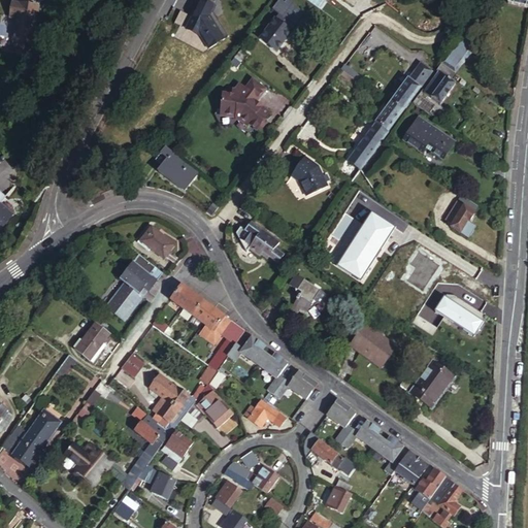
[(44,22),(47,10),(48,4),(28,0),(21,0),(19,14),(25,15),(22,36),(23,36),(20,50),(41,54),(44,39),(41,39),(44,26),(44,22)]
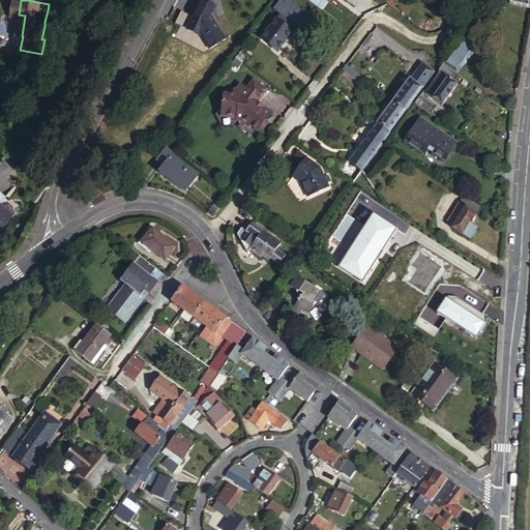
[(209,0),(200,0),(186,24),(203,33),(210,45),(230,33),(221,17),(216,20),(212,12),(217,4),(209,0)]
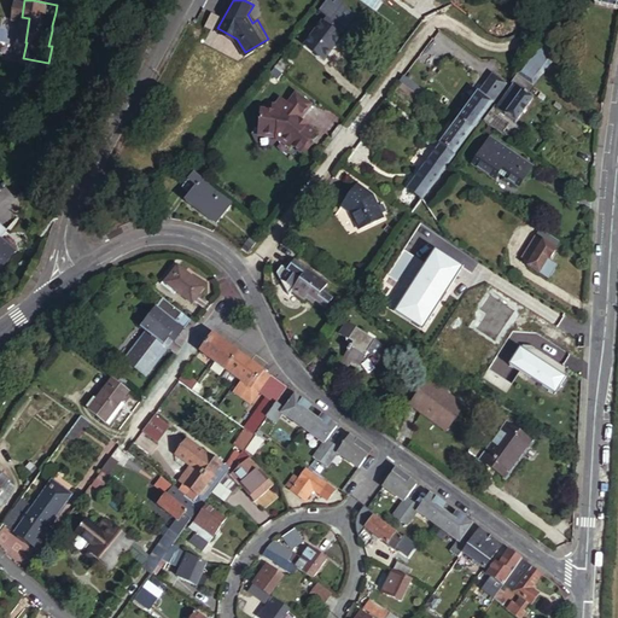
[(321,23),(339,36),(343,31),(345,33),(356,17),(339,0),(326,0),(318,12),(326,18),(321,23)]
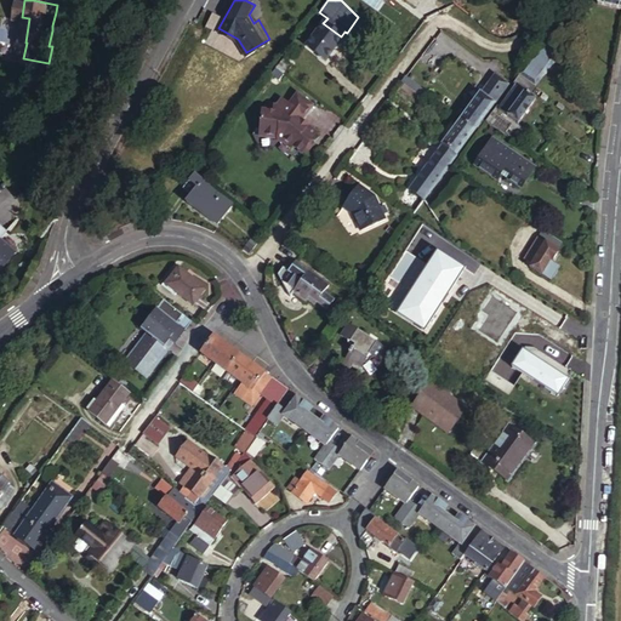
[(620,11),(620,0),(597,0),(598,1),(620,11)]
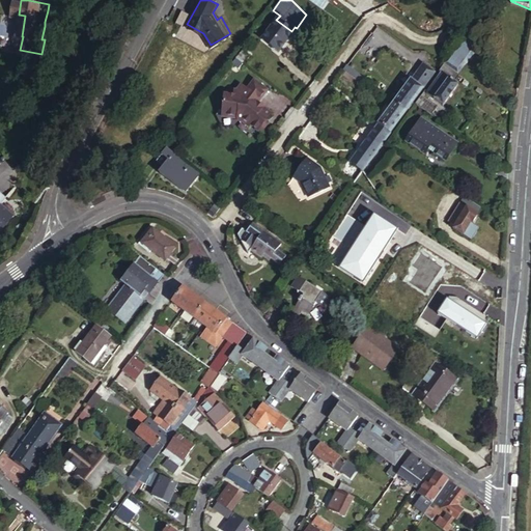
[(54,11),(48,10),(45,22),(52,24),(54,11)]
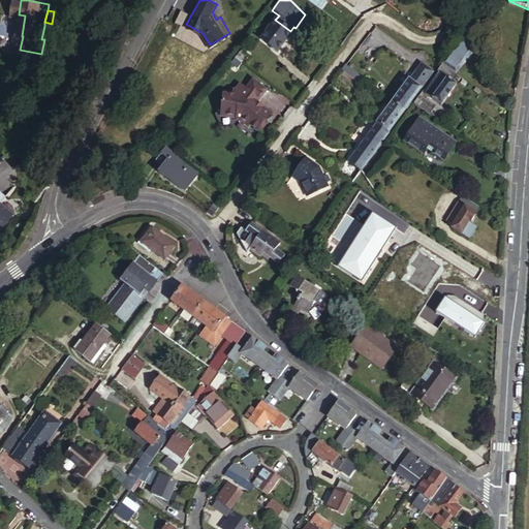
[(279,49),(291,32),(290,31),(275,20),(259,40),(273,50),(279,49)]
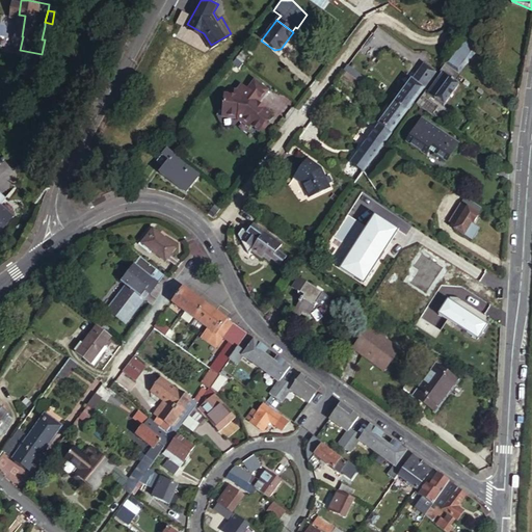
[(42,40),(45,40),(48,41),(51,28),(45,26),(42,40)]
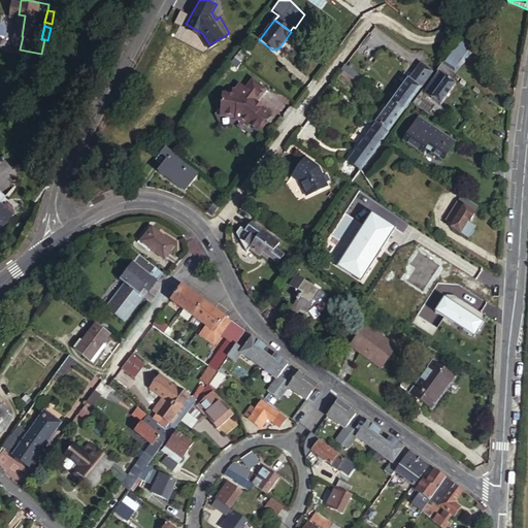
[(453,73),(480,39),(465,30),(438,64),(453,73)]
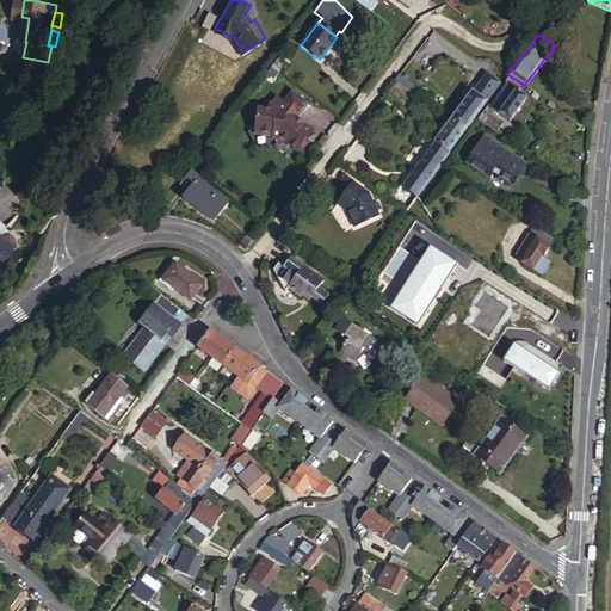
[(273,63),(279,69),(287,61),(279,55),(273,63)]
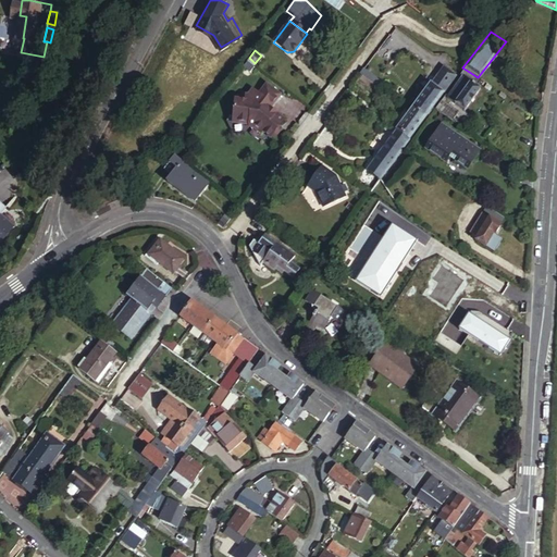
[(255,63),(249,58),(244,64),(250,70),(255,63)]
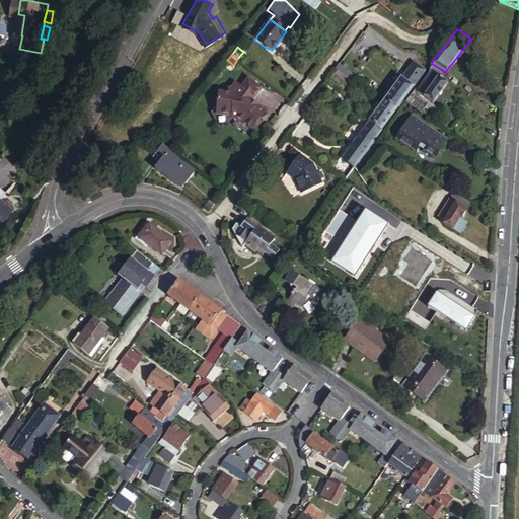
[(390,92),(402,100),(403,100),(425,69),(413,61),(390,92)]
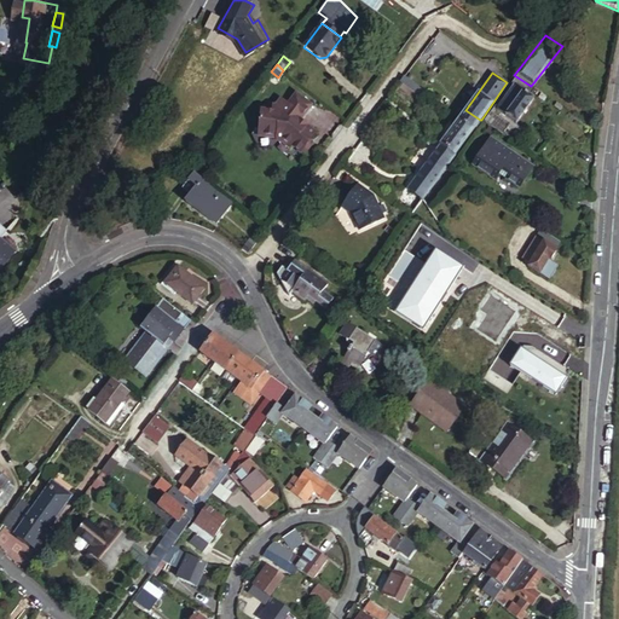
[(531,86),(514,75),(508,82),(513,86),(515,87),(527,96),(533,87),(531,86)]
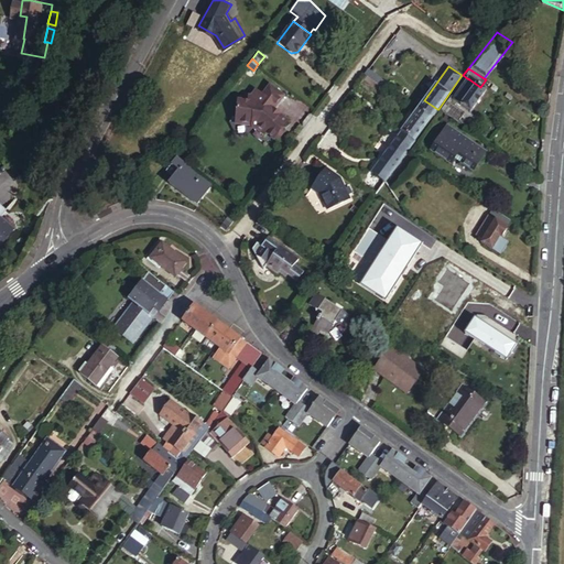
[(364,76),(354,89),(373,104),(383,90),(364,76)]
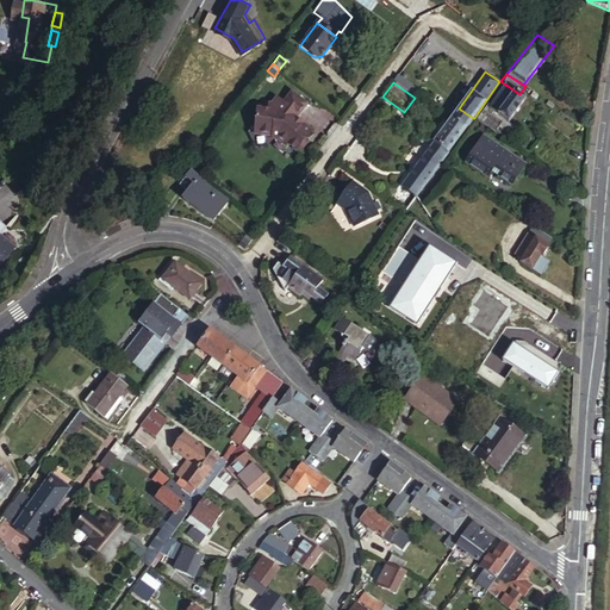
[(524,98),(520,94),(508,86),(503,94),(500,93),(489,109),(508,123),(524,98)]
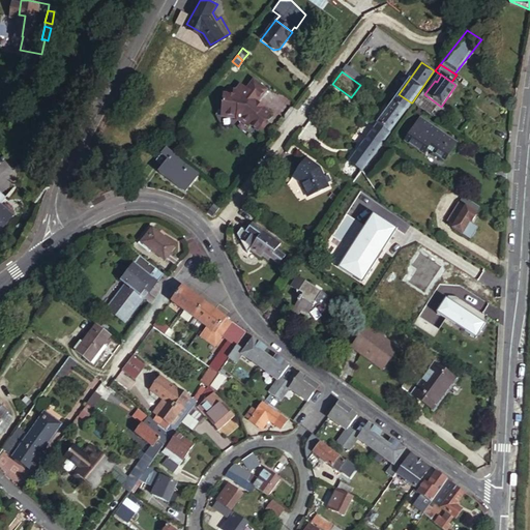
[(265,121),(271,114),(262,108),(261,109),(255,105),(257,102),(267,90),(254,80),(246,88),(240,83),(236,88),(233,88),(233,94),(224,93),(222,113),(225,114),(226,116),(234,118),(236,116),(242,117),(251,124),(249,125),(251,125),(258,131),(259,129),(263,129),(266,125),(265,121)]
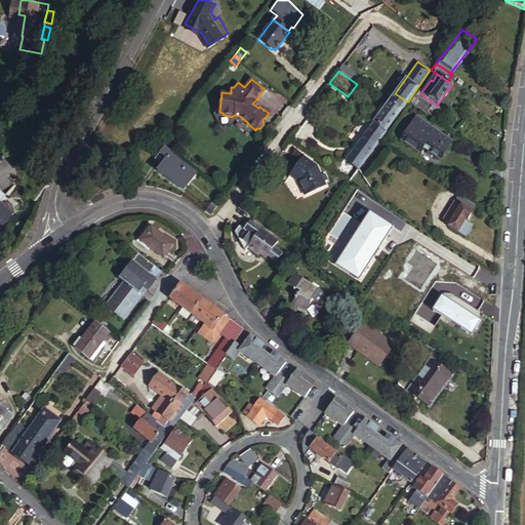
[(395,93),(390,99),(402,109),(407,102),(395,93)]
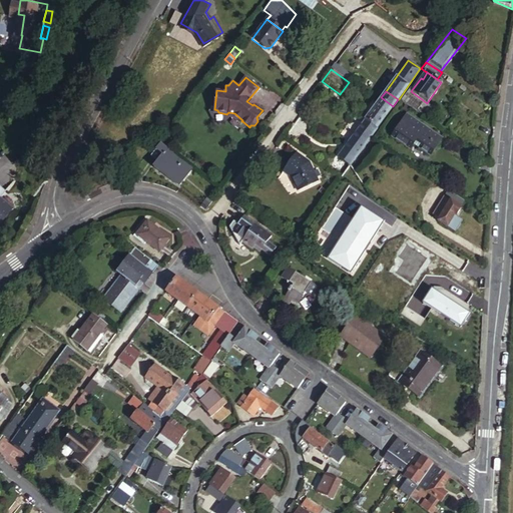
[(399,99),(415,110),(420,103),(404,92),(399,99)]
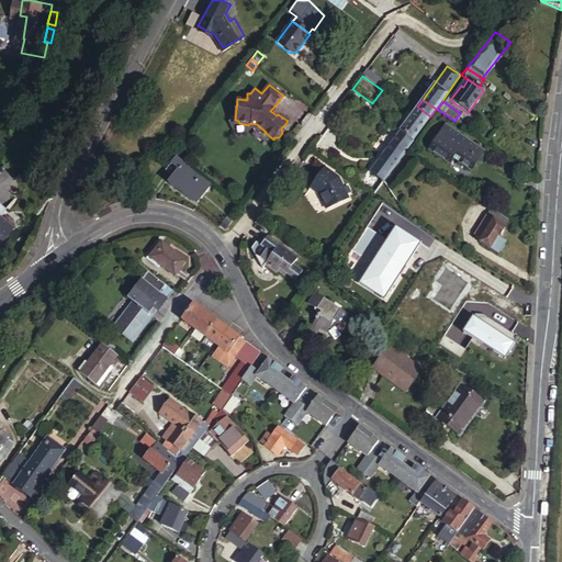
[(395,138),(407,148),(430,116),(417,107),(395,138)]
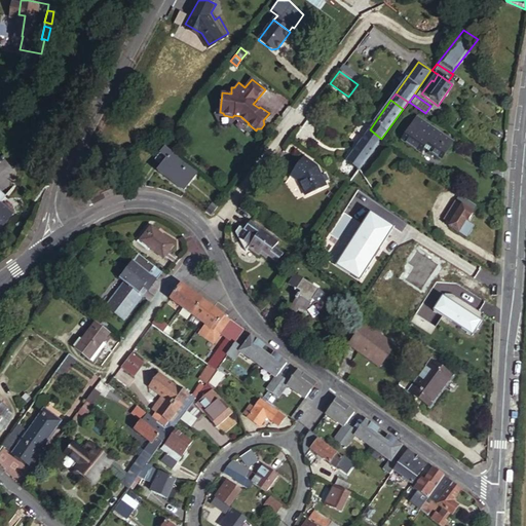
[(240,116),(234,115),(234,119),(238,120),(247,126),(249,124),(248,124),(249,123),(240,116)]
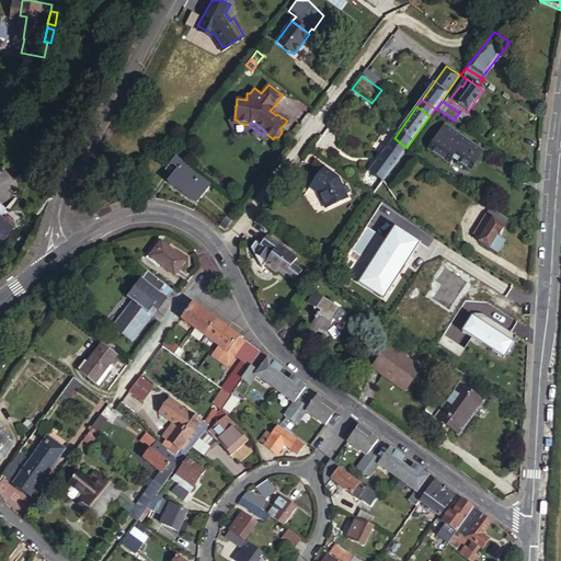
[(464,149),(469,141),(443,125),(425,149),(447,163),(451,159),(469,170),(477,158),(464,149)]
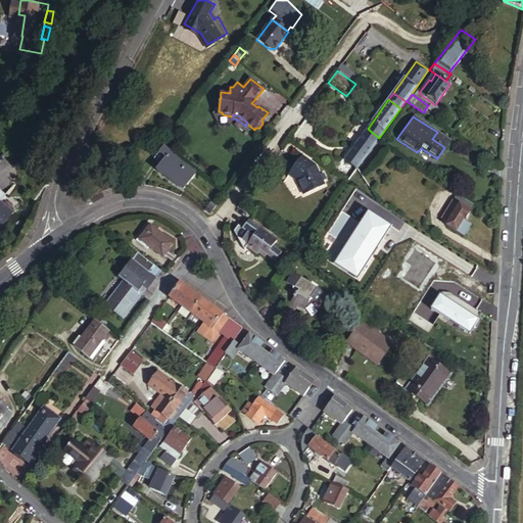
[(344,160),(354,168),(357,170),(379,138),(368,129),(363,135),(344,160)]
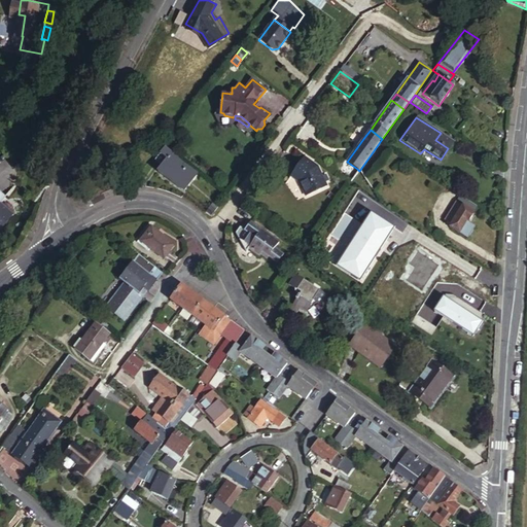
[(452,141),(441,133),(435,140),(448,148),(452,141)]
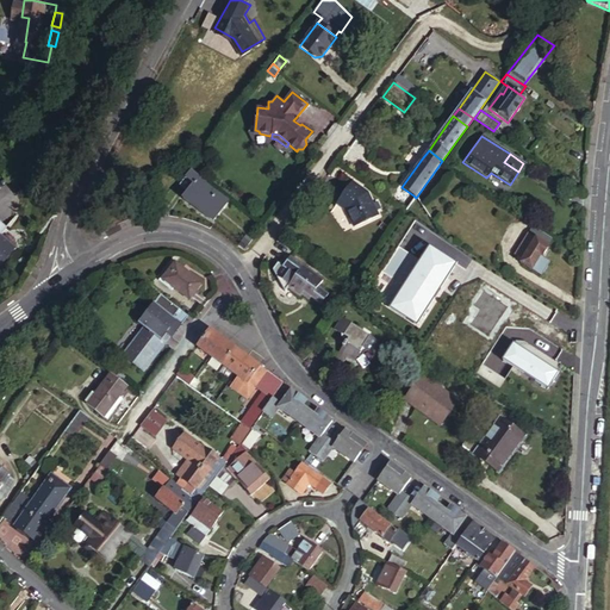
[(219,191),(192,168),(181,182),(190,188),(185,194),(204,210),(219,191)]
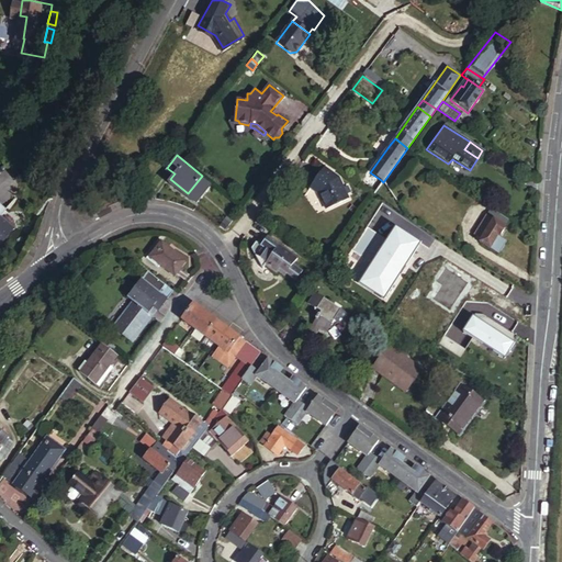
[(333,182),(335,179),(323,170),(321,173),(333,182)]
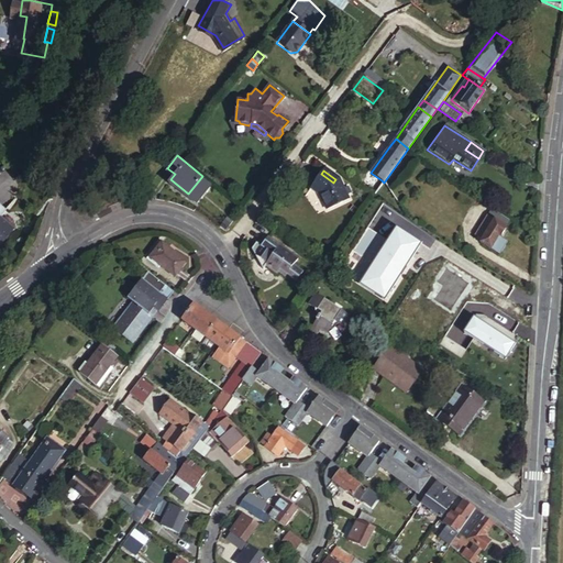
[(342,184),(335,179),(333,183),(321,174),(311,188),(321,194),(329,210),(350,200),(342,184)]
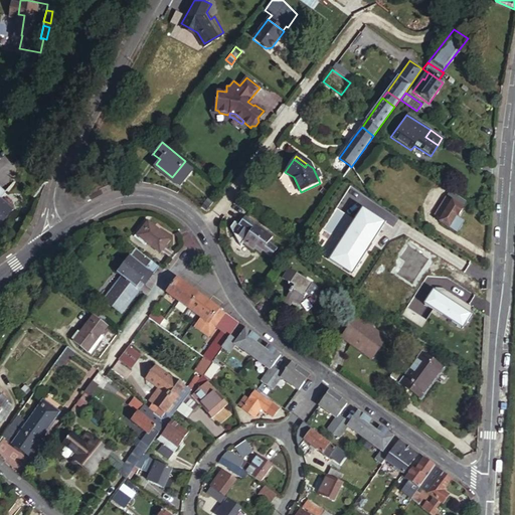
[(0,220),(5,225),(19,209),(6,197),(11,191),(0,182),(0,220)]
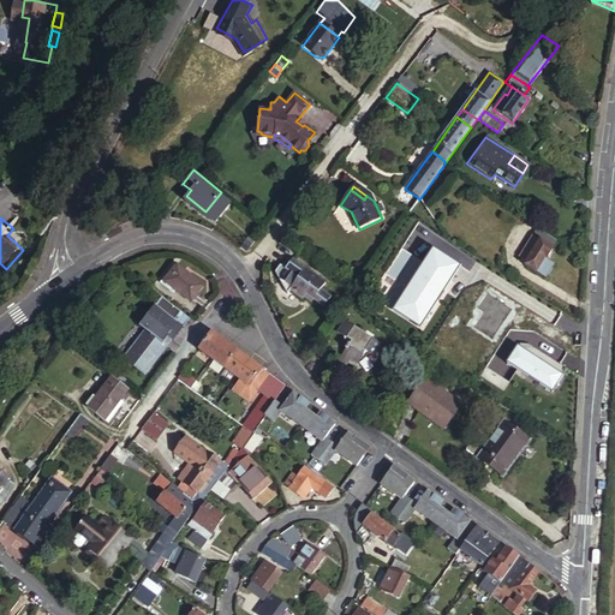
[(548,246),(549,245),(551,239),(537,231),(532,237),(533,237),(548,246)]
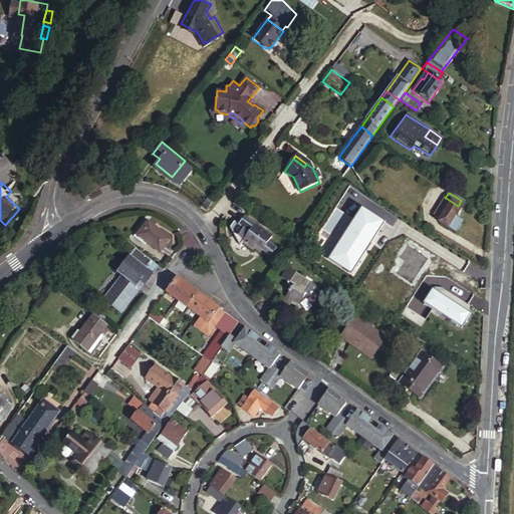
[(463,208),(459,205),(458,206),(446,198),(434,216),(440,220),(439,222),(448,228),(455,217),(457,218),(463,208)]
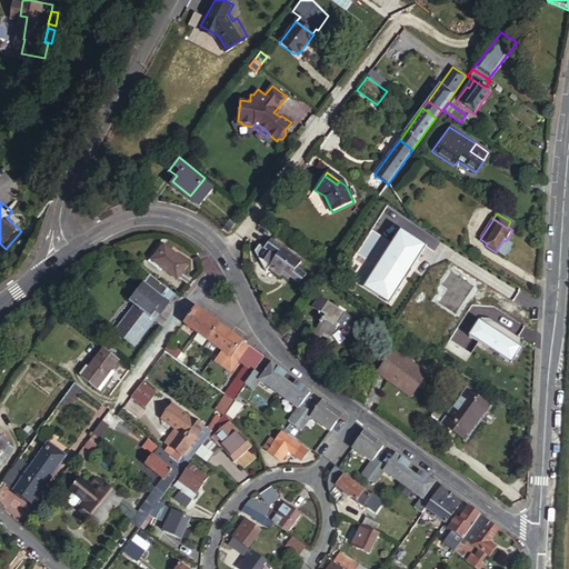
[(229,222),(223,231),(229,235),(235,227),(229,222)]
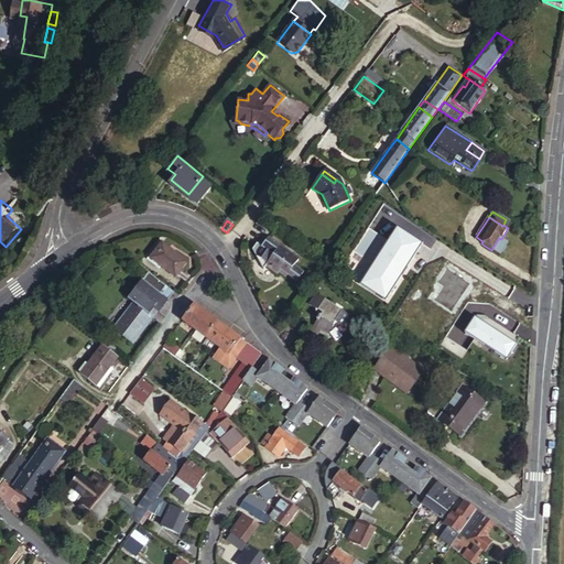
[(357,251),(366,238),(359,234),(349,247),(357,251)]
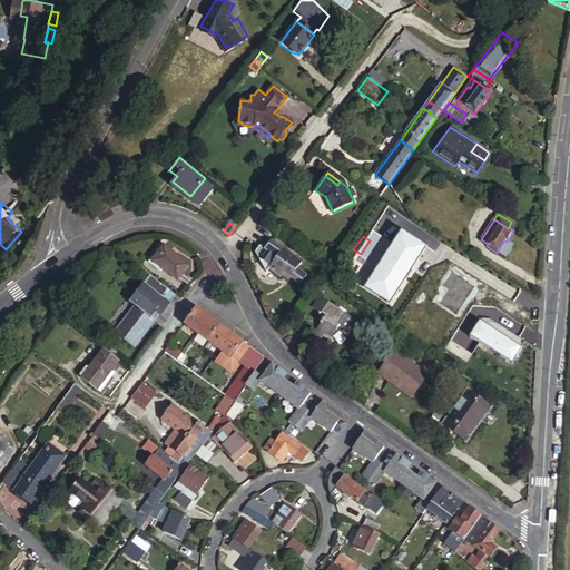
[(285,276),(291,279),(301,286),(307,277),(298,271),(303,264),(271,242),(264,252),(259,248),(255,255),(266,274),(268,269),(282,279),(283,277),(285,276)]
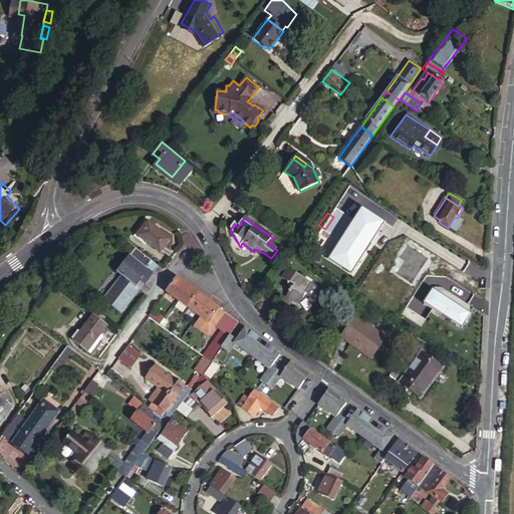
[(161,252),(171,239),(149,222),(139,235),(161,252)]
